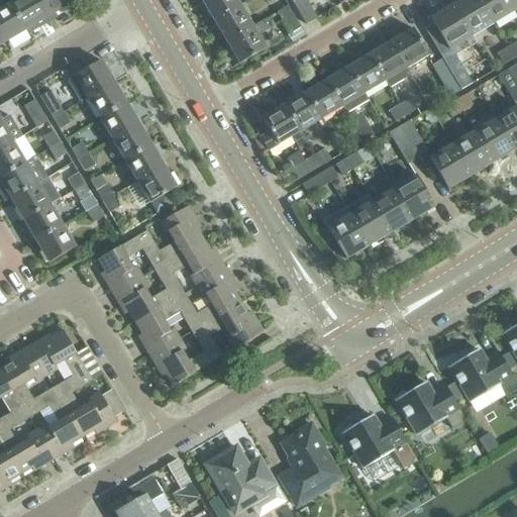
[(46,18),(35,0),(6,0),(9,5),(10,4),(25,30),(46,18)]
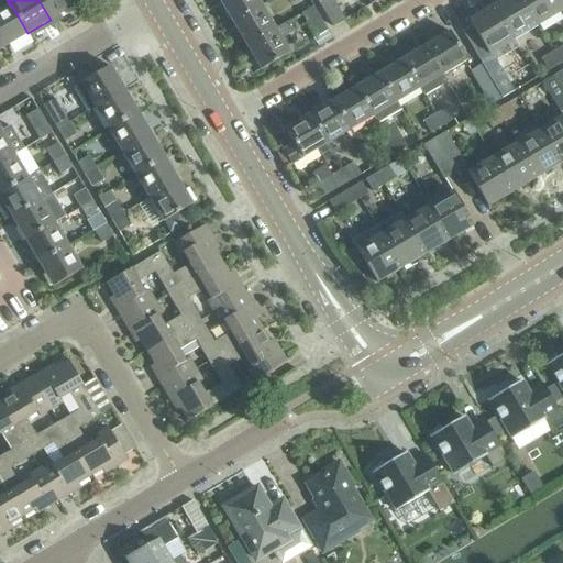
[(69,0),(39,0),(51,20),(74,7),(69,0)]
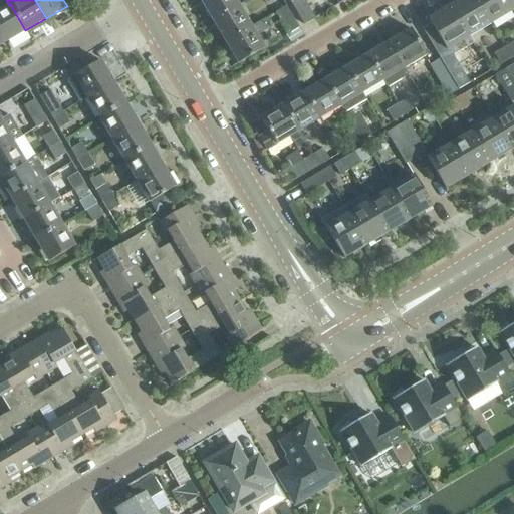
[(212,21),(238,6),(234,0),(200,0),(212,21)]
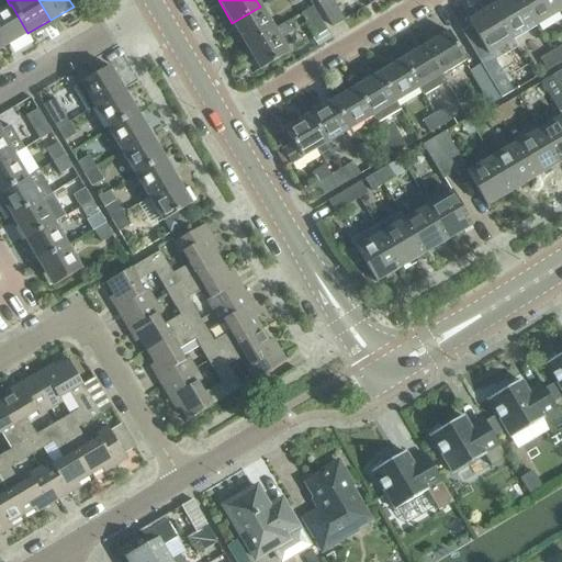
[(332,27),(344,20),(332,0),(324,0),(318,3),(332,27)]
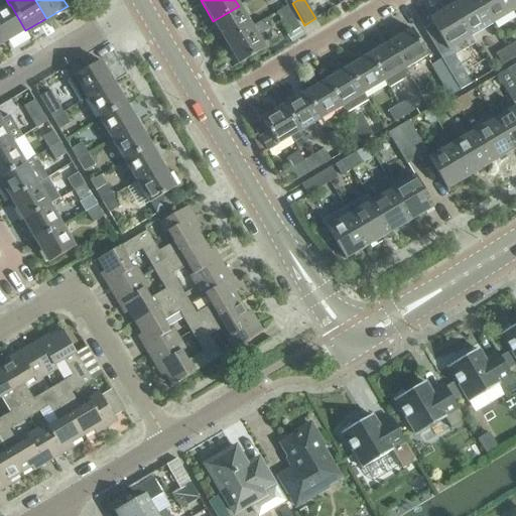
[(310,0),(314,9),(334,0),(310,0)]
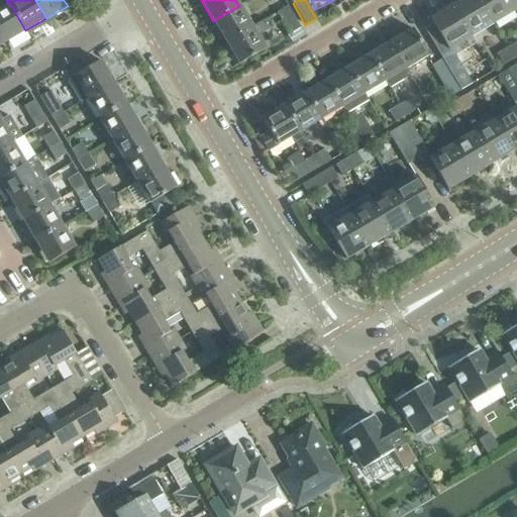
[(471,37),(493,24),(478,0),(461,0),(451,6),(471,37)]
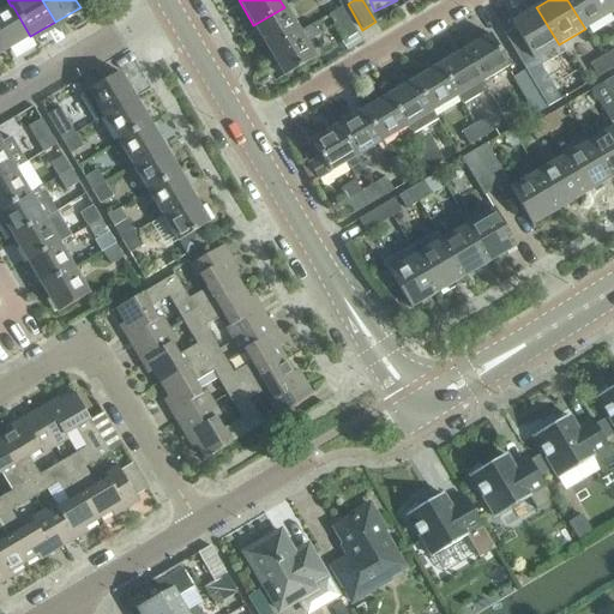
[(567,0),(585,29),(612,13),(603,0),(567,0)]
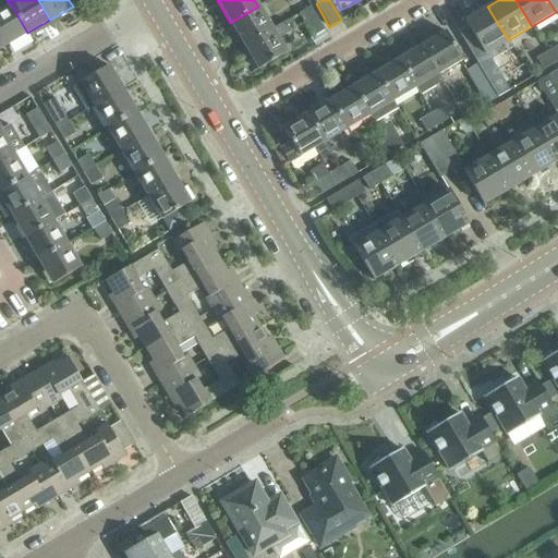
[(557,0),(548,0),(556,12),(557,10),(557,0)]
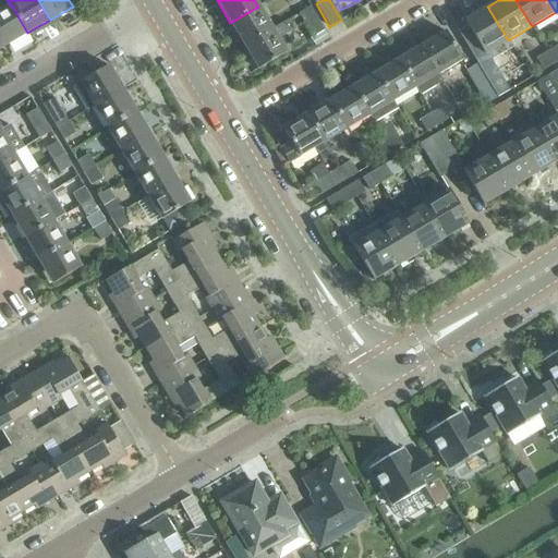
[(11,4),(10,5),(0,10),(0,38),(4,47),(27,33),(11,4)]
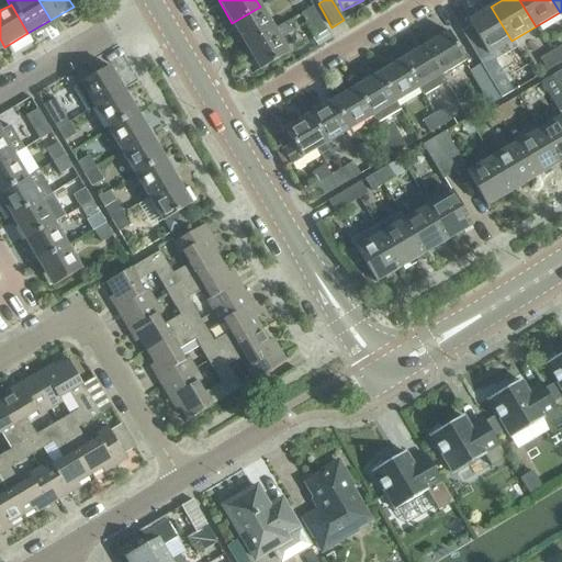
[(232,23),(246,47),(274,30),(260,7),(232,23)]
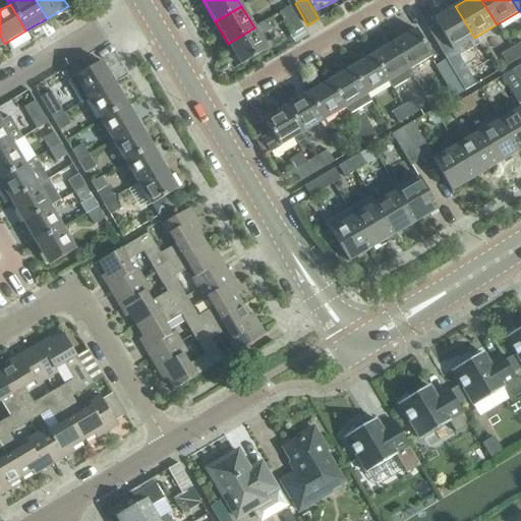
[(291,35),(302,29),(289,6),(279,13),(291,35)]
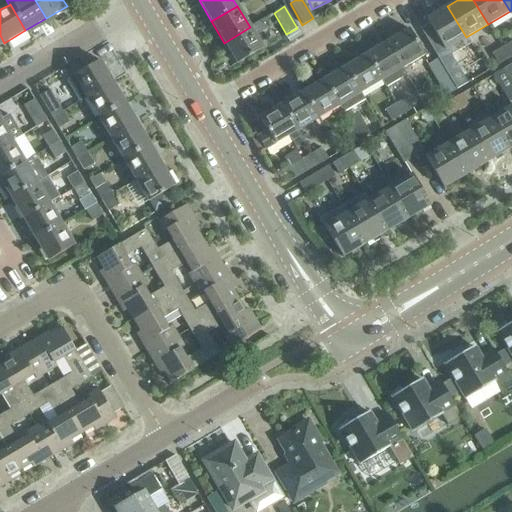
[(444,50),(466,37),(447,6),(426,19),(444,50)]
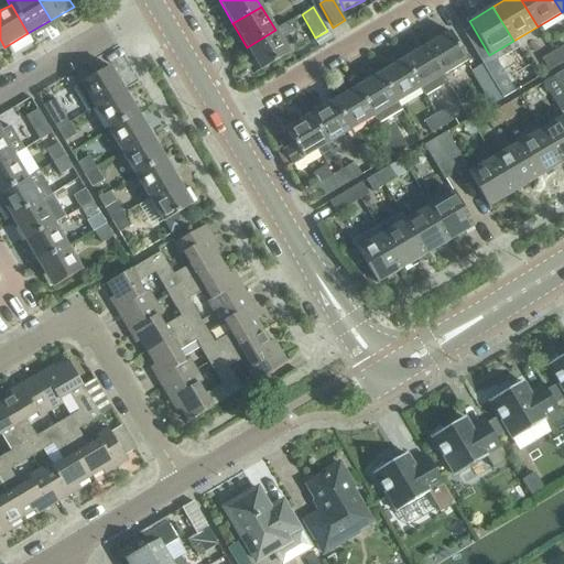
[(247,47),(261,71),(290,53),(281,39),(294,31),(289,22),(275,30),(247,47)]
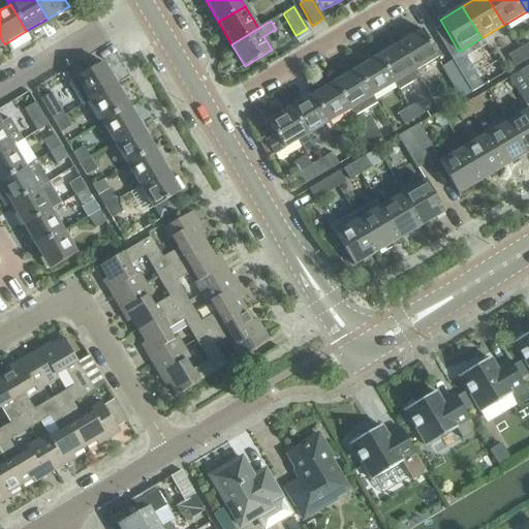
[(400,43),(416,70),(438,57),(423,30),(400,43)]
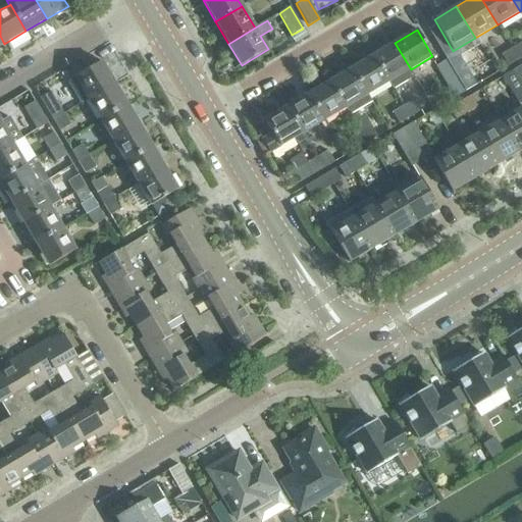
[(518,60),(521,57),(521,42),(512,49),(518,60)]
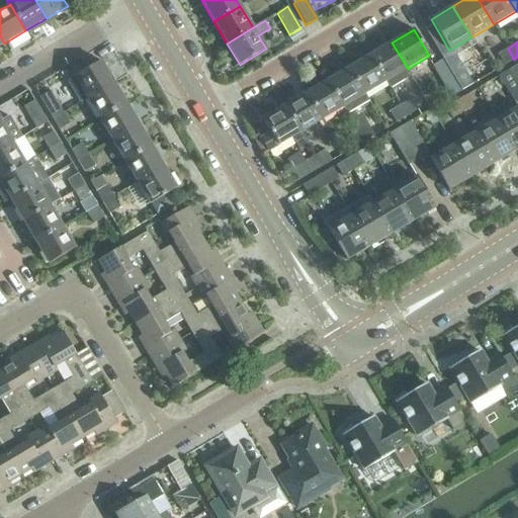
[(392,42),(370,55),(385,81),(391,88),(412,76),(408,69),(392,42)]
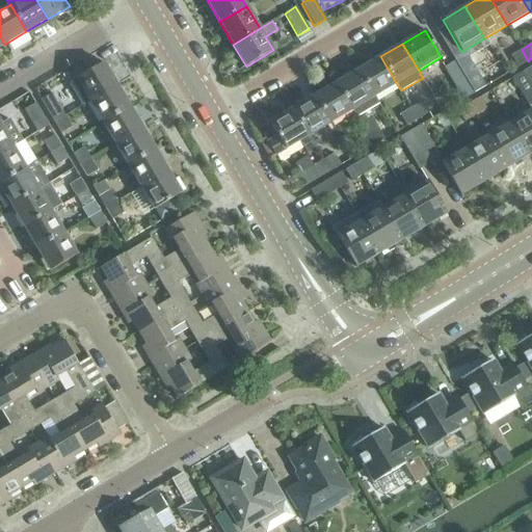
[(517,68),(528,61),(522,50),(510,56),(517,68)]
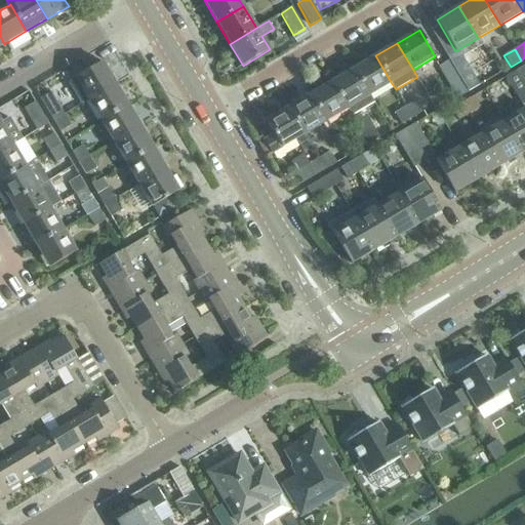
[(468,92),(479,85),(460,53),(449,61),(468,92)]
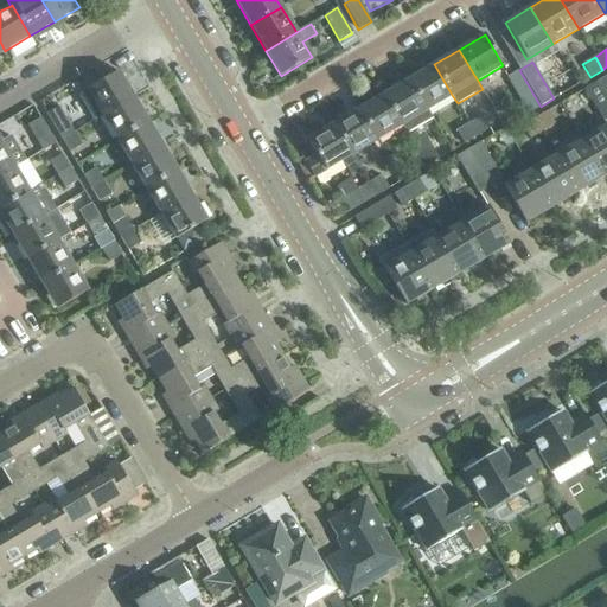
[(434,64),(409,80),(427,110),(452,95),(434,64)]
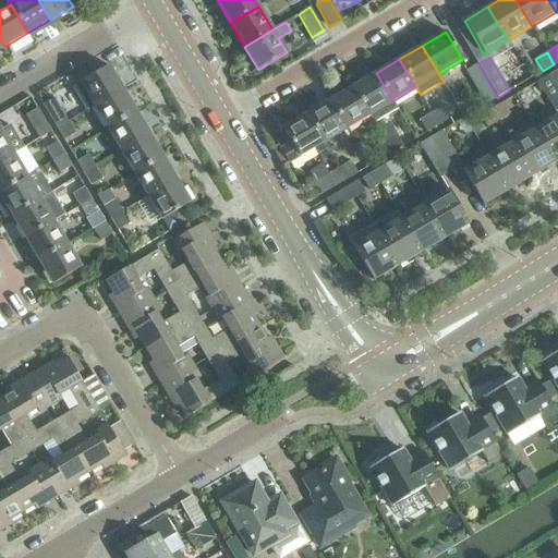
[(485,105),(497,98),(477,64),(465,71),(485,105)]
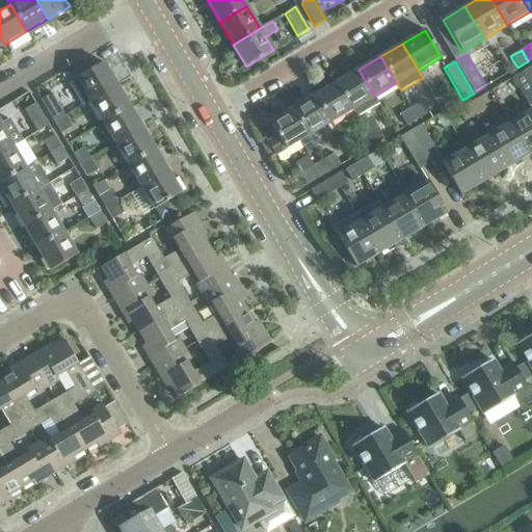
[(89,101),(116,84),(103,62),(69,83),(82,105),(89,101)]
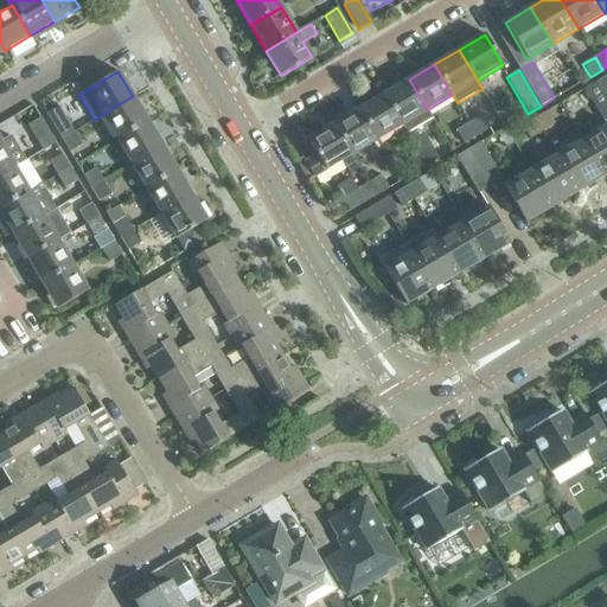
[(606,75),(595,82),(606,102),(606,75)]
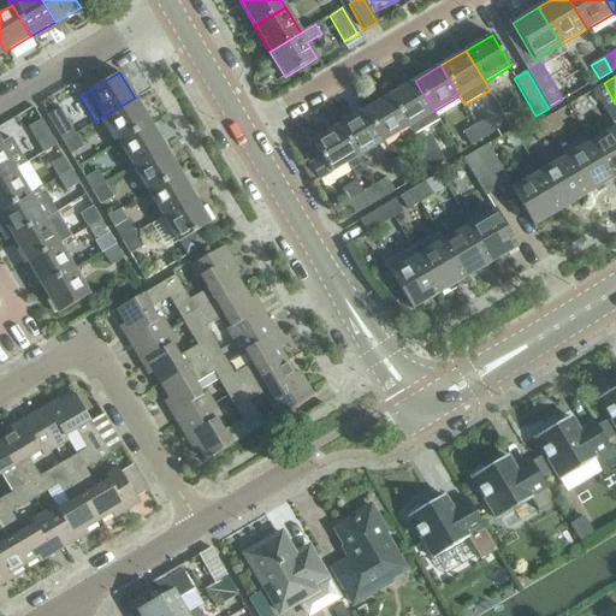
[(415,81),(389,96),(408,128),(413,135),(438,120),(433,112),(415,81)]
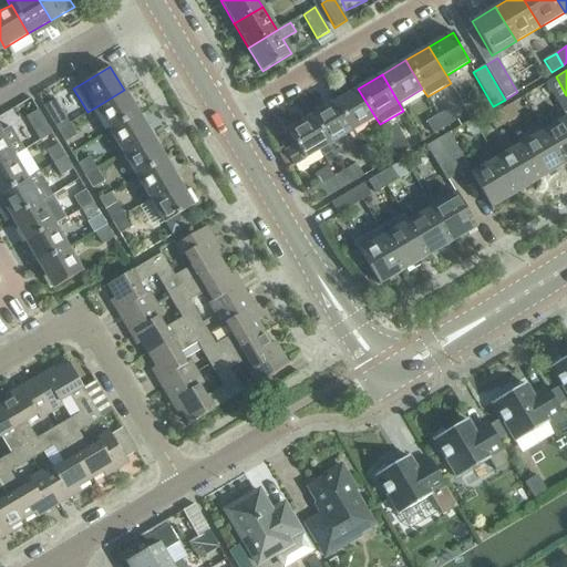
[(566,95),(556,76),(545,83),(563,113),(566,111),(566,95)]
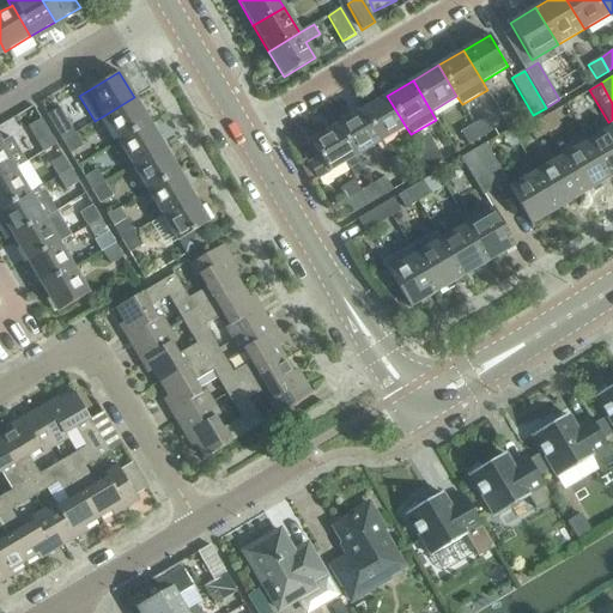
[(406,127),(387,96),(362,110),(380,141),(406,127)]
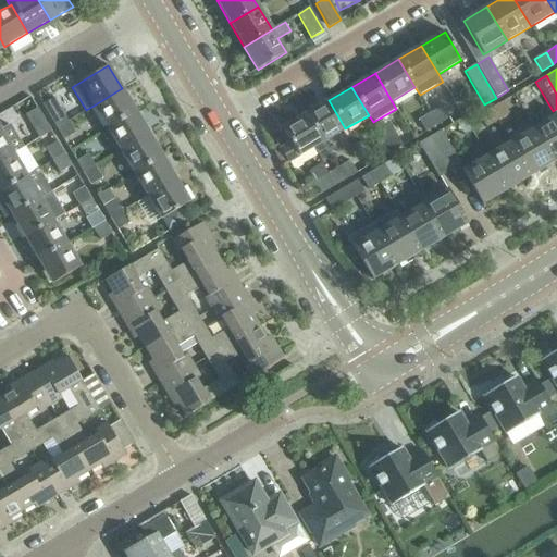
[(122,88),(94,106),(107,128),(135,111),(122,88)]
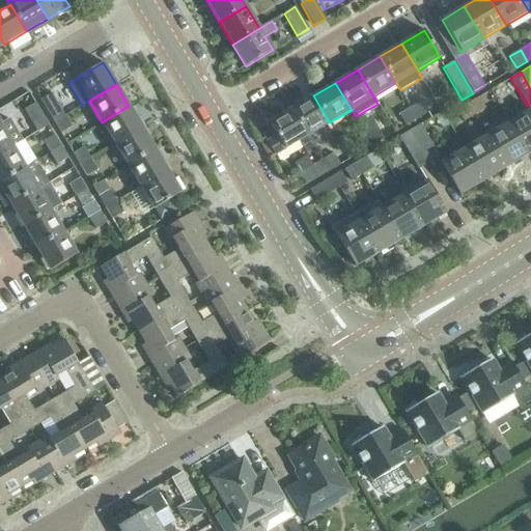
[(54,122),(64,115),(52,93),(40,100),(54,122)]
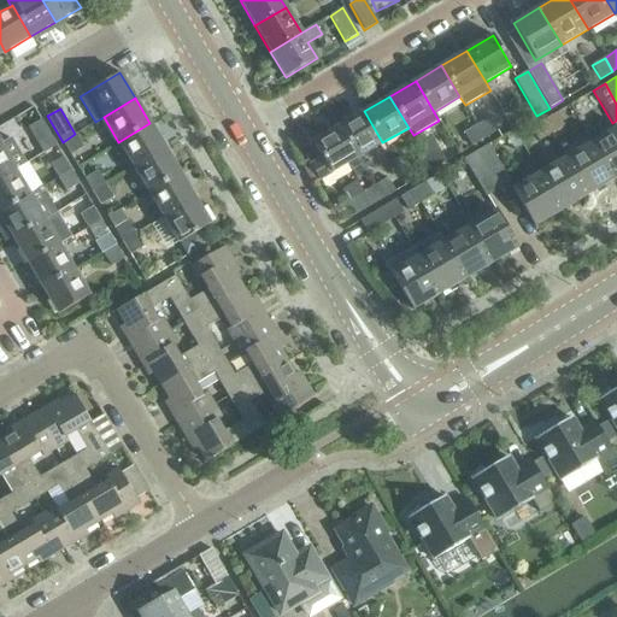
[(364,111),(339,127),(357,158),(382,142),(364,111)]
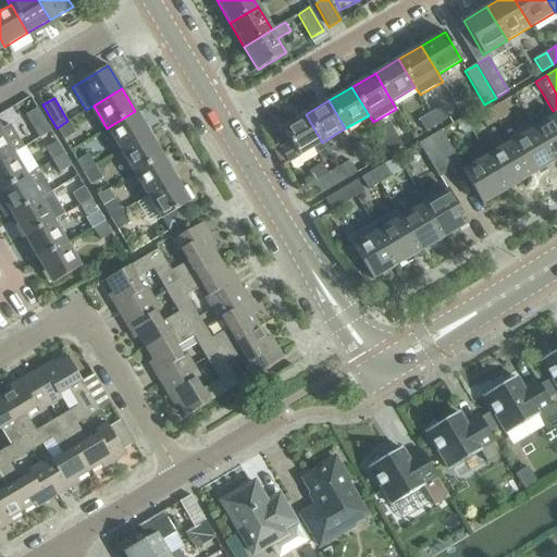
[(497,121),(508,114),(502,102),(490,109),(497,121)]
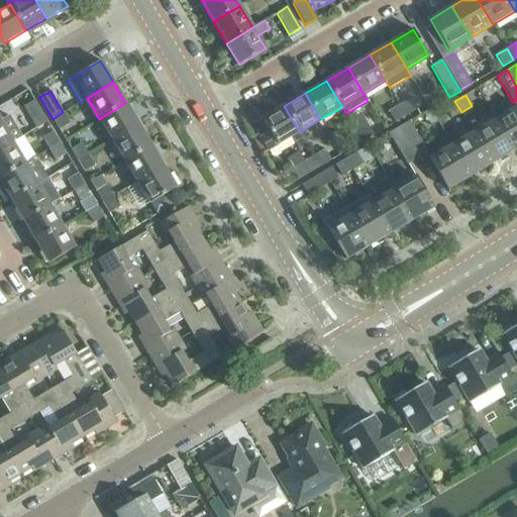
[(406,116),(416,110),(410,99),(399,105),(406,116)]
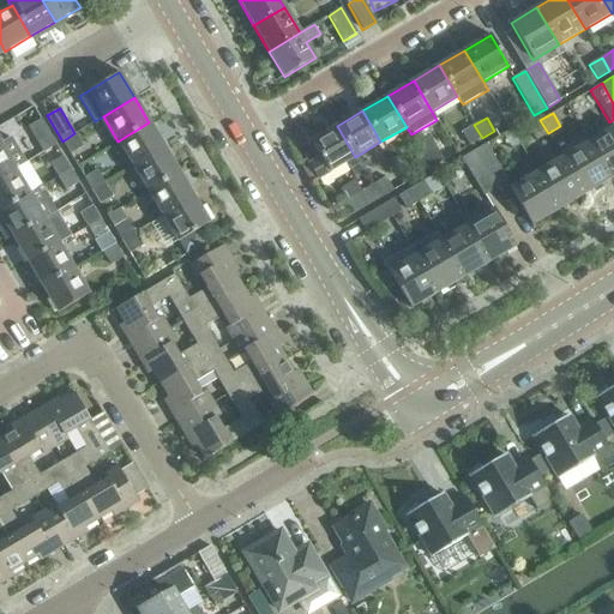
[(43,152),(56,145),(41,120),(28,127),(43,152)]
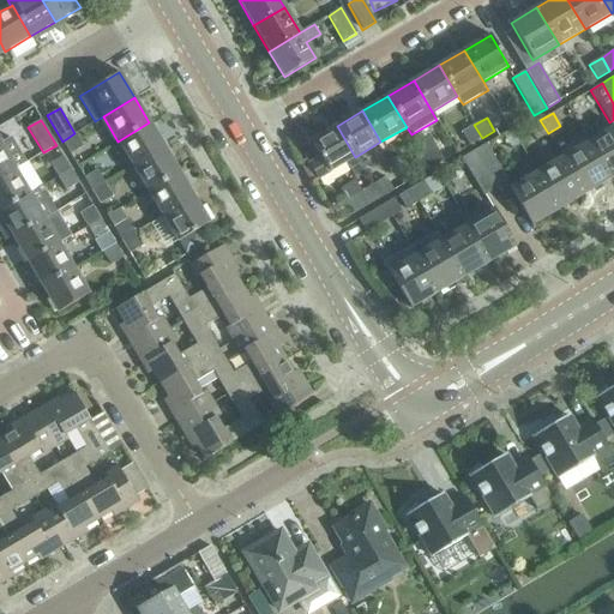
[(535,142),(548,133),(540,120),(528,128),(535,142)]
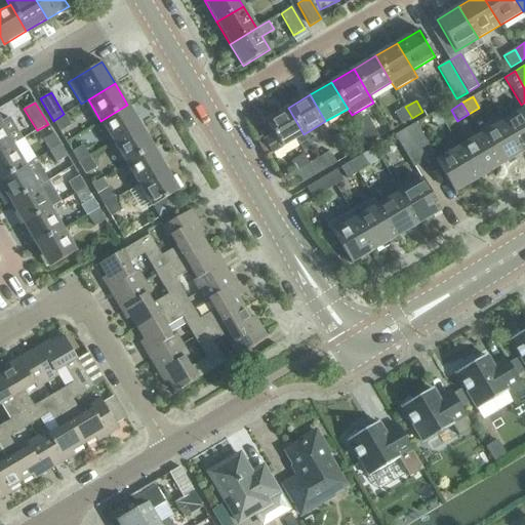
[(140,126),(127,105),(101,121),(114,143),(140,126)]
